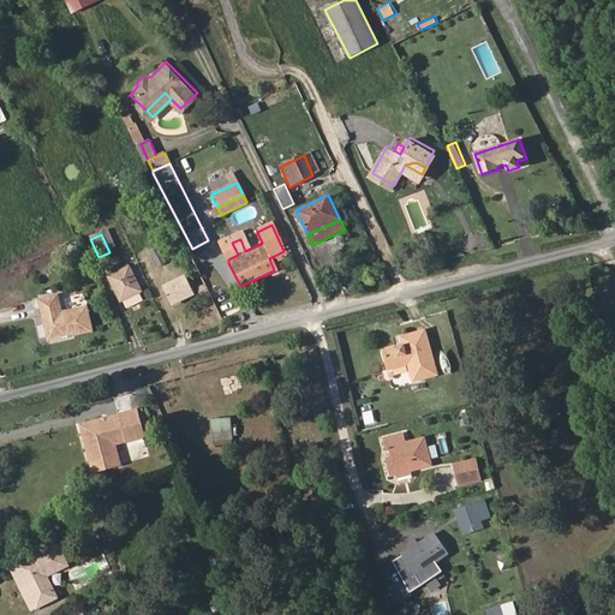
[(157,267),(165,263),(153,242),(147,245),(157,267)]
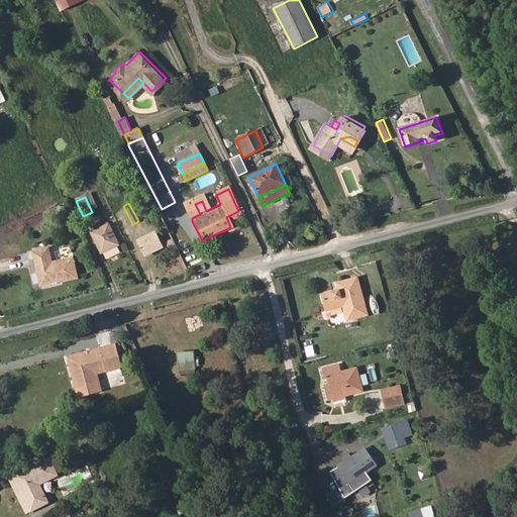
[(108,225),(90,234),(101,254),(103,254),(106,261),(120,253),(117,246),(119,246),(108,225)]
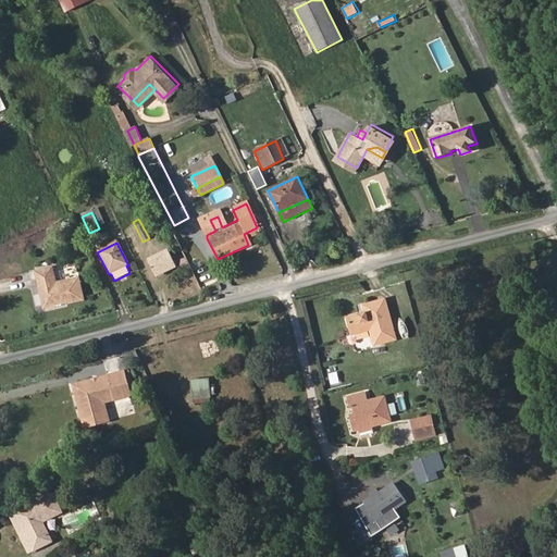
[(147,264),(156,280),(176,269),(169,254),(147,264)]
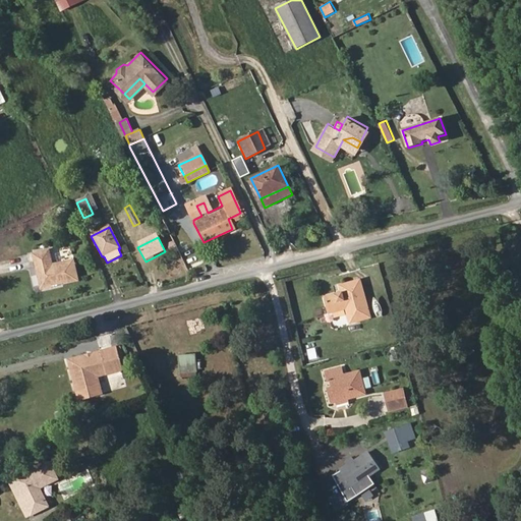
[(33,252),(41,288),(77,280),(73,258),(54,263),(50,248),(33,252)]
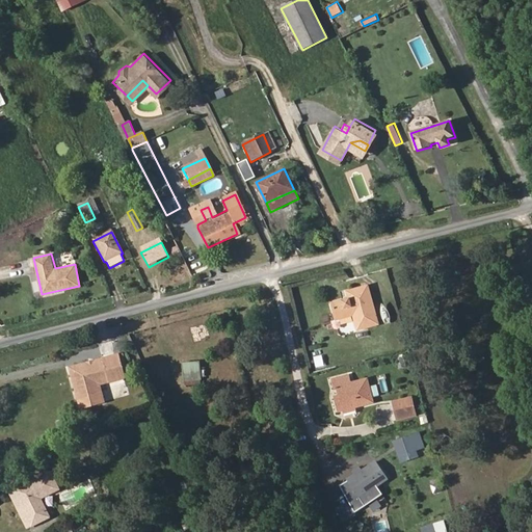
[(340,308),(331,310),(335,321),(352,316),(356,331),(376,327),(367,288),(356,290),(358,294),(347,297),(348,301),(339,303),(340,308)]
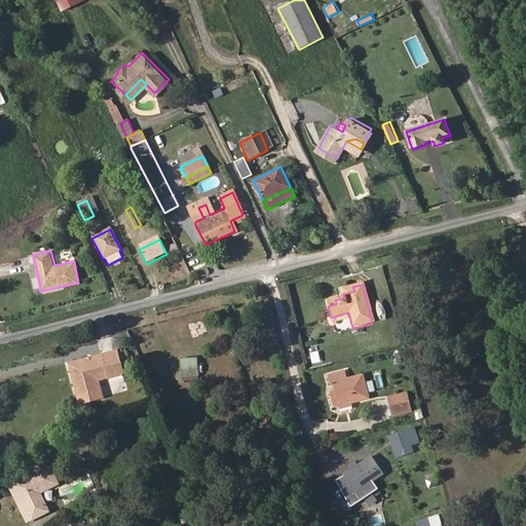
[(395,365),(402,363),(401,350),(392,351),(395,365)]
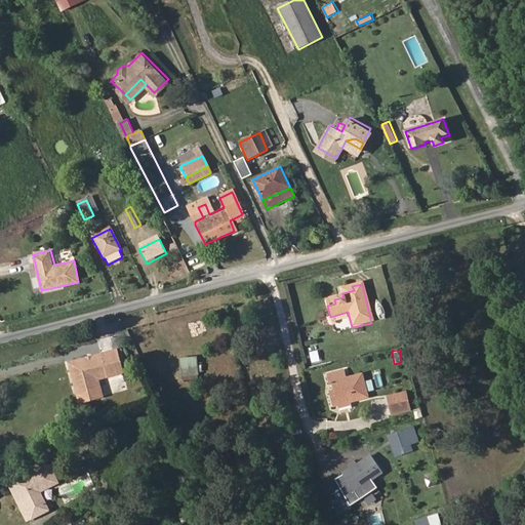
[(309,352),(311,360),(319,359),(318,351),(309,352)]
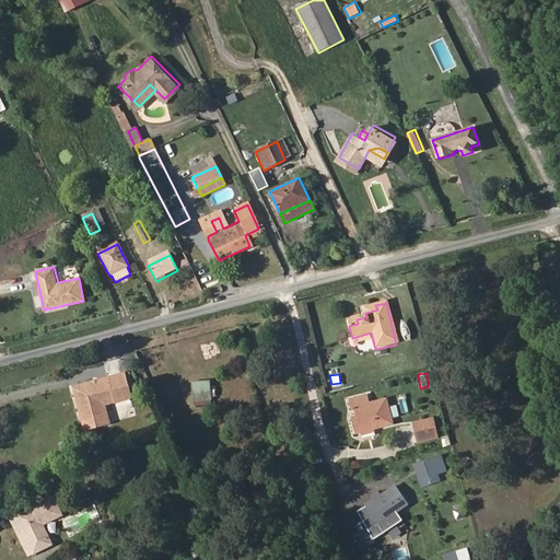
[(98,389),(97,383),(76,389),(89,433),(111,427),(106,409),(131,401),(127,387),(124,375),(107,380),(109,386),(98,389)]
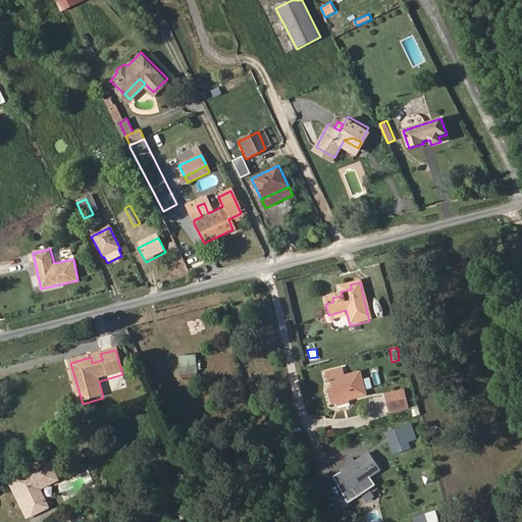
[(100,354),(91,357),(92,363),(102,360),(100,354)]
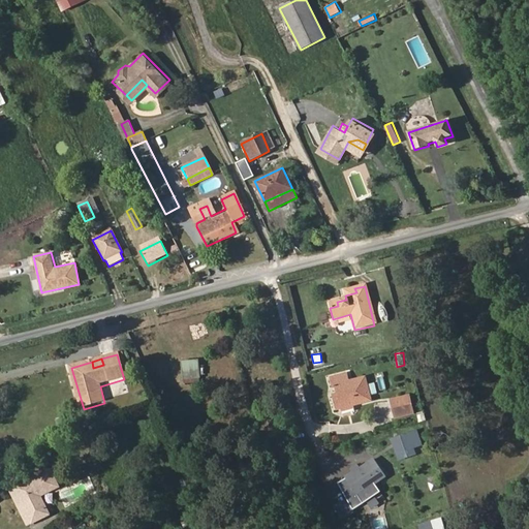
[(181,364),(184,379),(199,377),(197,361),(181,364)]
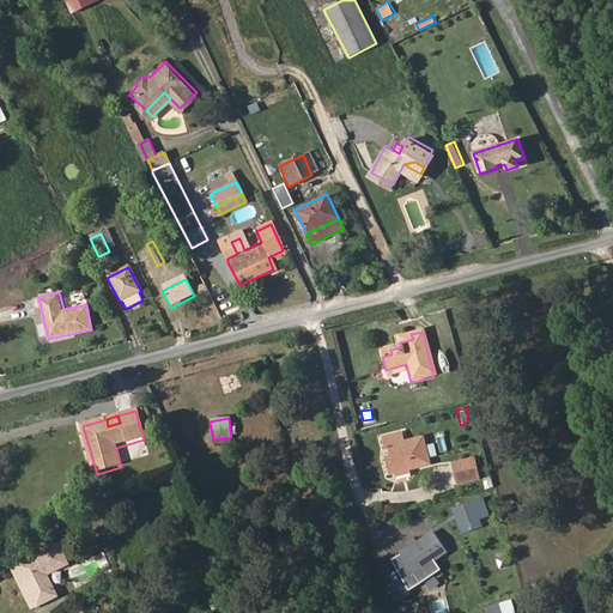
[(139,424),(144,439),(151,437),(146,422),(139,424)]
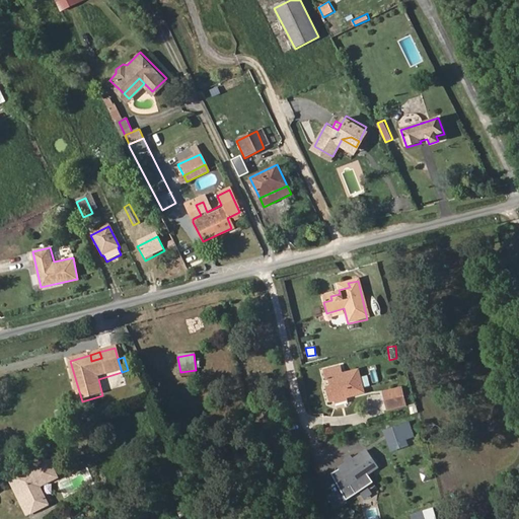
[(328,381),(330,391),(326,392),(329,403),(360,395),(354,373),(341,376),(339,369),(322,373),(325,382),(328,381)]
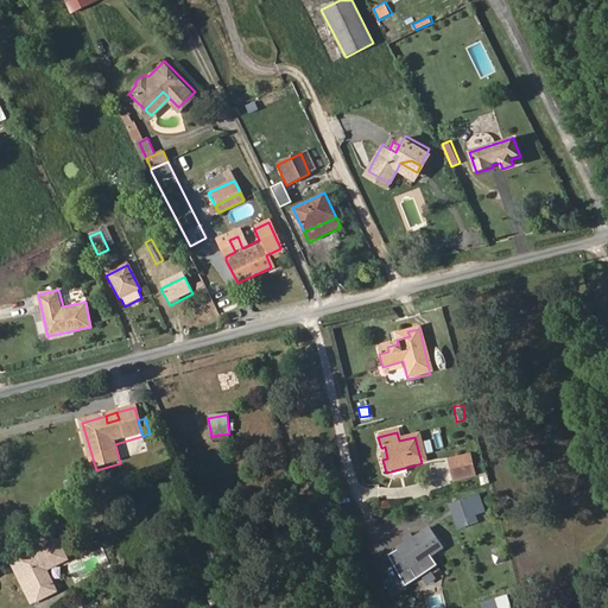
[(470,455),(449,462),(455,480),(476,474),(470,455)]
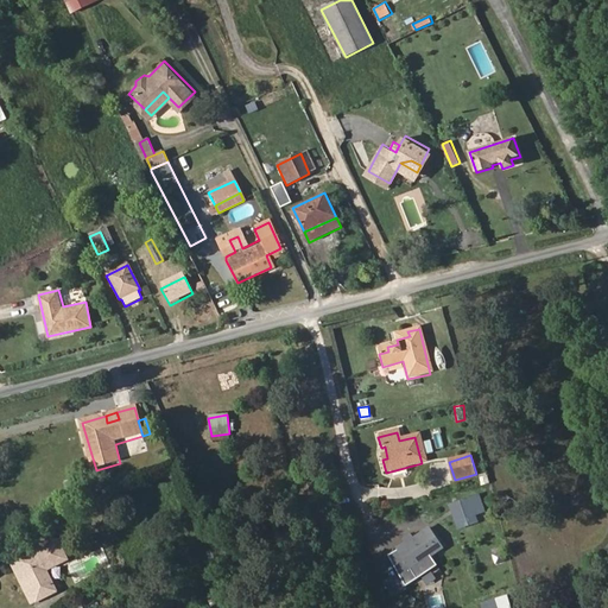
[(74,482),(63,486),(65,494),(76,491),(74,482)]
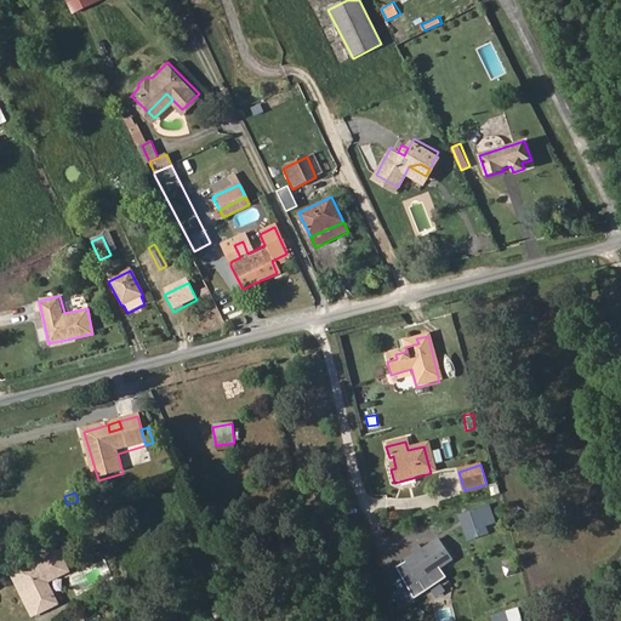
[(478,536),(477,531),(497,523),(489,506),(459,518),(468,541),(478,536)]
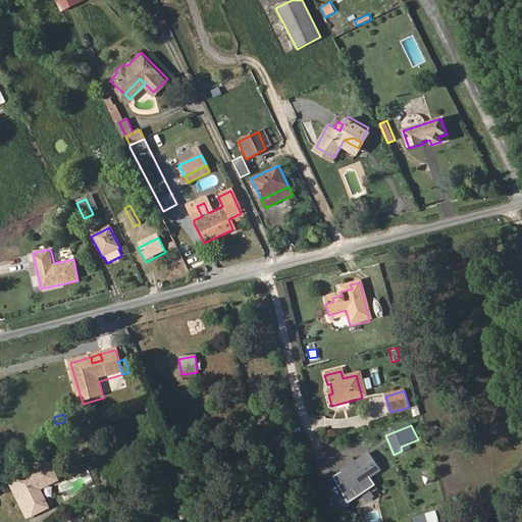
[(379,471),(365,453),(334,477),(349,506),(370,489),(365,481),(379,471)]
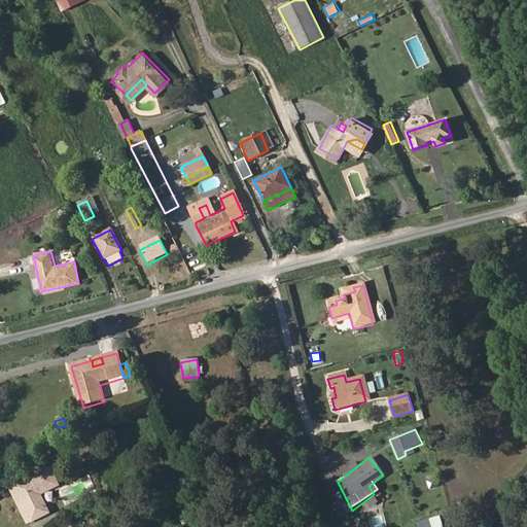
[(20,486),(36,521),(54,513),(45,495),(64,486),(56,467),(20,486)]
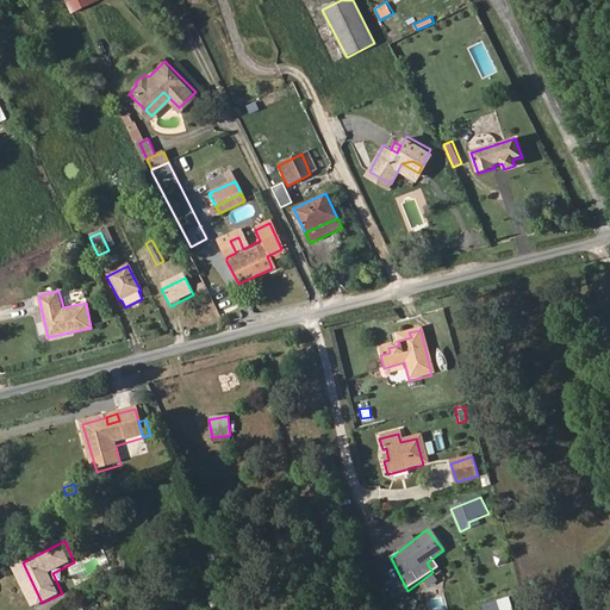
[(36,607),(42,603),(23,562),(17,565),(36,607)]
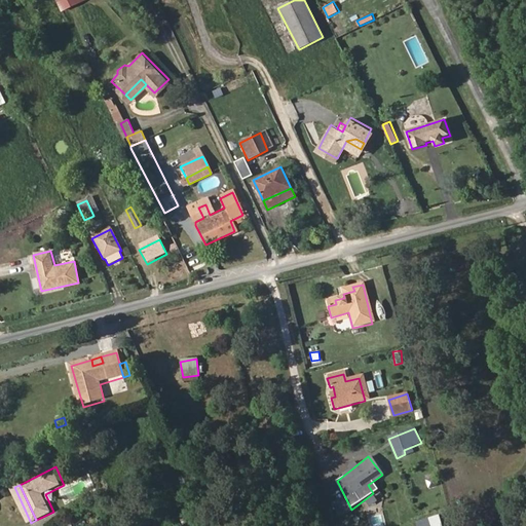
[(180,514),(183,523),(195,519),(192,510),(180,514)]
